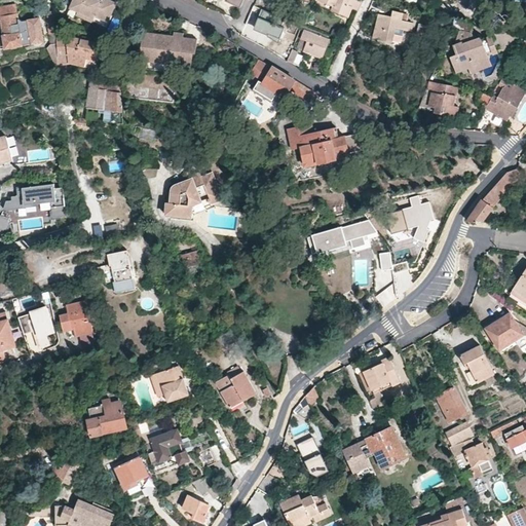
[(109,0),(73,0),(70,7),(78,11),(94,19),(96,15),(108,22),(116,3),(109,0)]
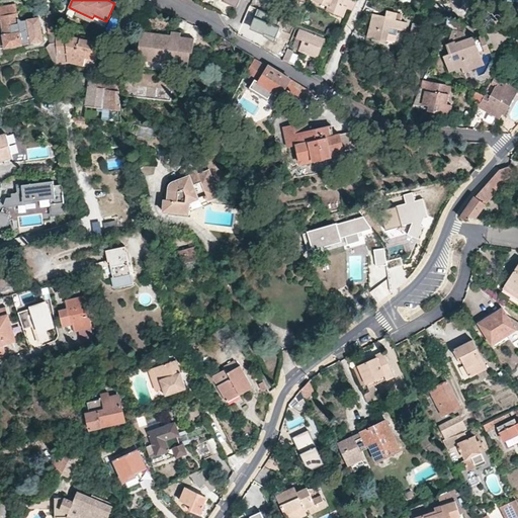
[(316,0),(331,6),(329,10),(343,16),(347,8),(351,10),(355,0),(316,0)]
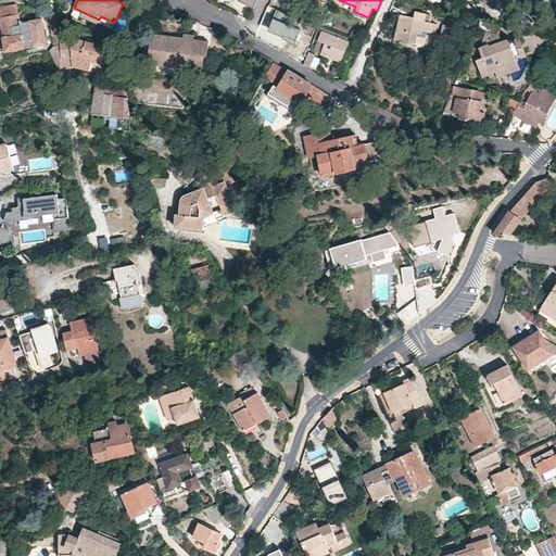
[(38,20),(25,22),(19,19),(16,4),(0,7),(0,17),(3,38),(0,38),(0,51),(1,51),(48,43),(43,23),(38,20)]
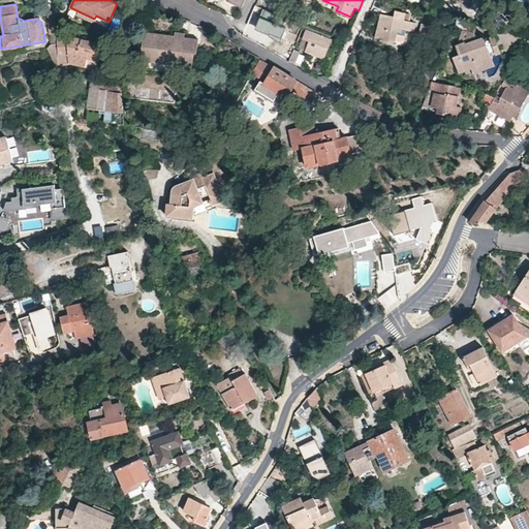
[(258,16),(261,18),(276,23),(278,17),(260,10),(258,16)]
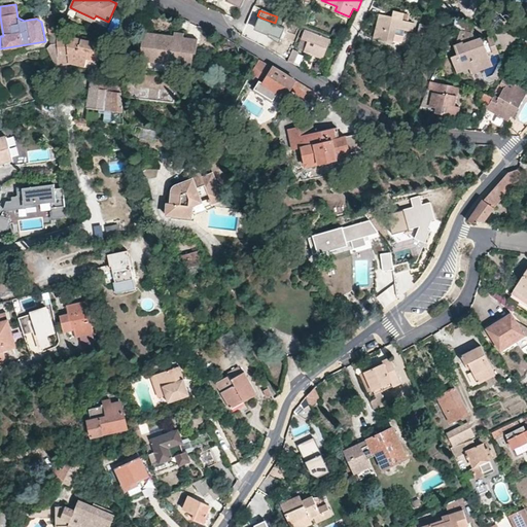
[(392,18),(380,14),(374,37),(393,43),(396,29),(412,32),(414,23),(407,22),(402,20),(403,12),(394,10),(392,18)]
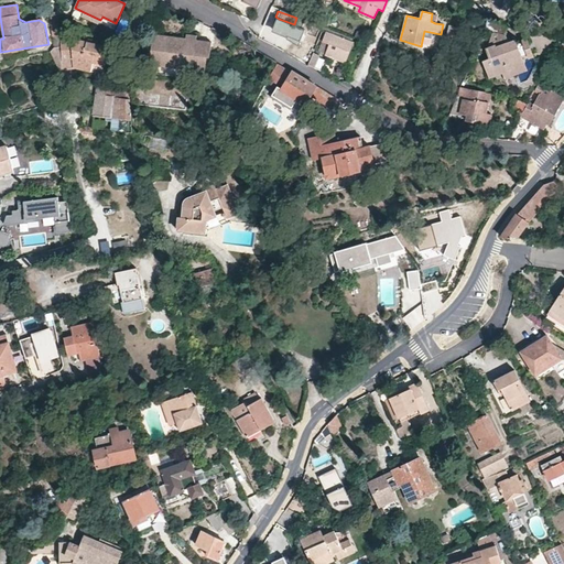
[(84,12),(82,15),(99,23),(99,22),(100,20),(84,12)]
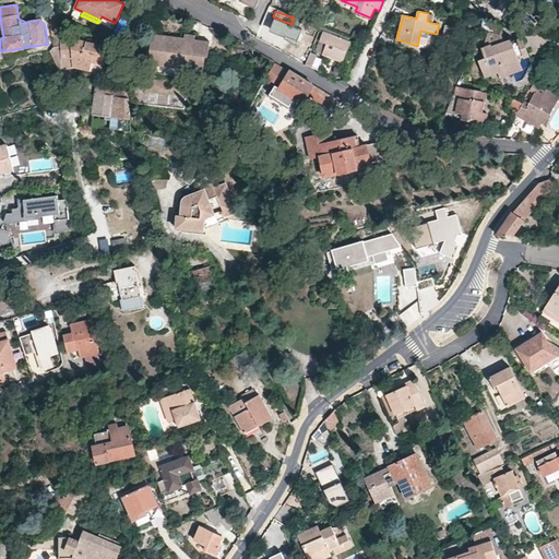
[(316,22),(318,16),(310,12),(308,18),(316,22)]
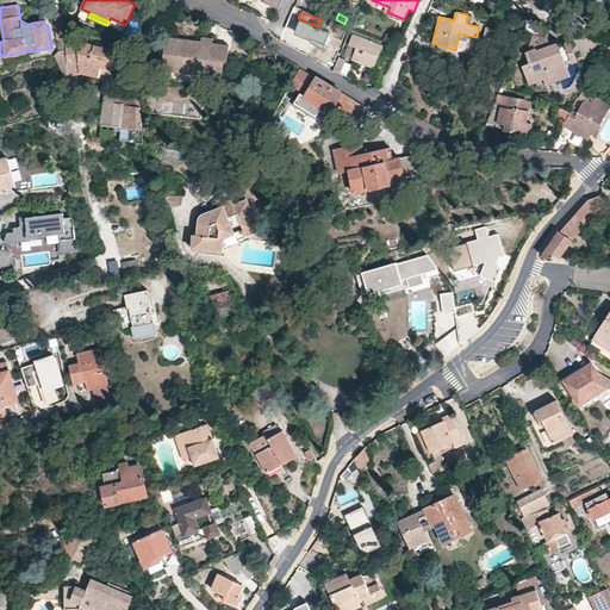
[(123,31),(125,25),(111,18),(109,22),(107,24),(123,31)]
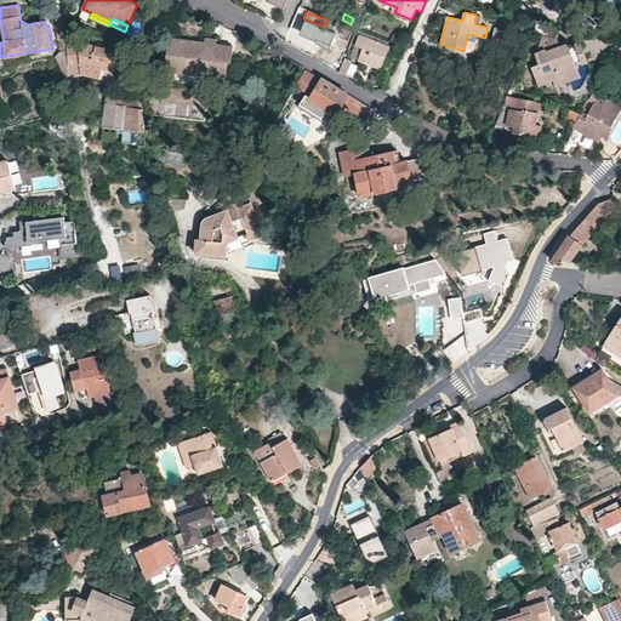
[(307,21),(301,39),(322,46),(325,38),(329,39),(332,32),(328,30),(329,28),(324,27),(307,21)]
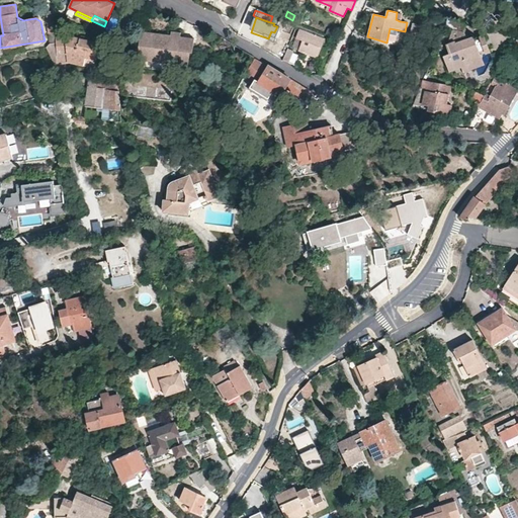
[(325,38),(300,28),(296,37),(303,39),(298,50),(318,58),(319,54),(325,38)]
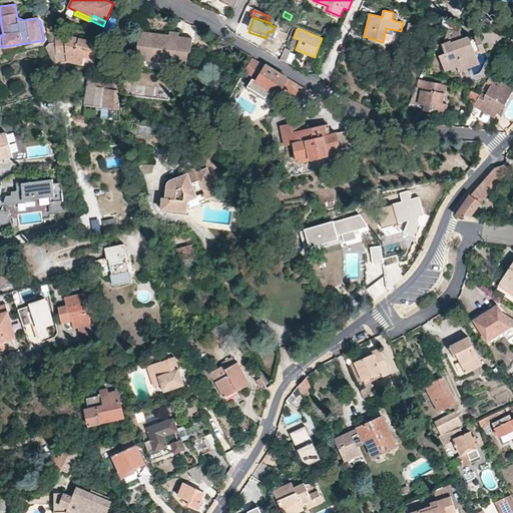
[(471,40),(469,37),(463,38),(460,31),(447,29),(441,43),(444,53),(440,54),(445,69),(457,66),(476,59),(474,52),(480,50),(476,38),(471,40)]
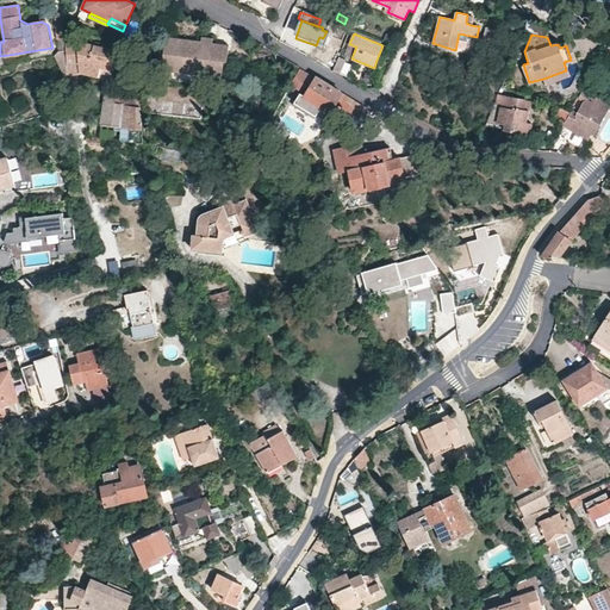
[(184,72),(184,66),(192,67),(192,72),(204,73),(221,74),(222,57),(225,57),(226,43),(210,42),(198,41),(165,38),(162,70),(170,70),(184,72)]
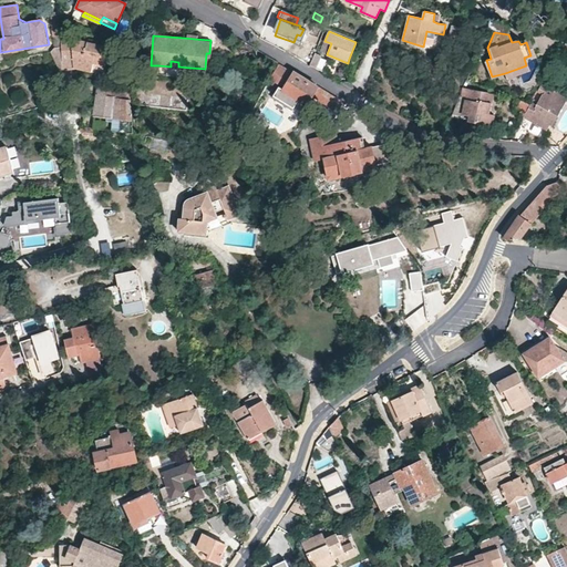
[(74,68),(103,74),(107,57),(100,55),(102,45),(83,41),(71,38),(71,39),(60,40),(61,47),(62,69),(74,68)]
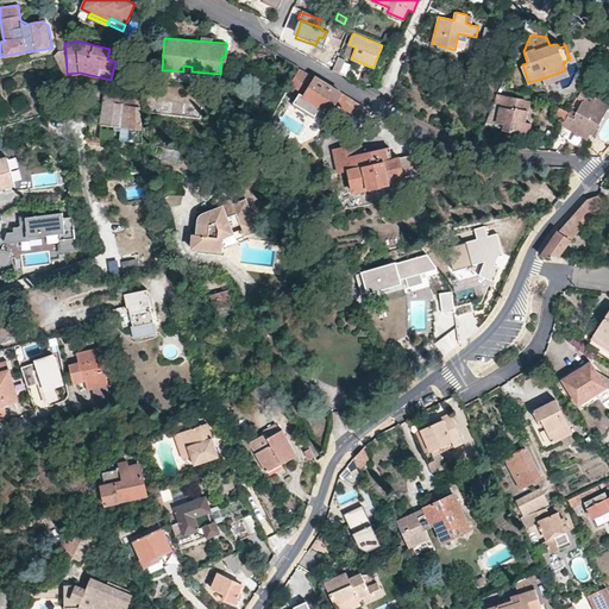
[(544,83),(579,73),(570,44),(565,45),(570,60),(563,62),(565,70),(542,79),(544,83)]
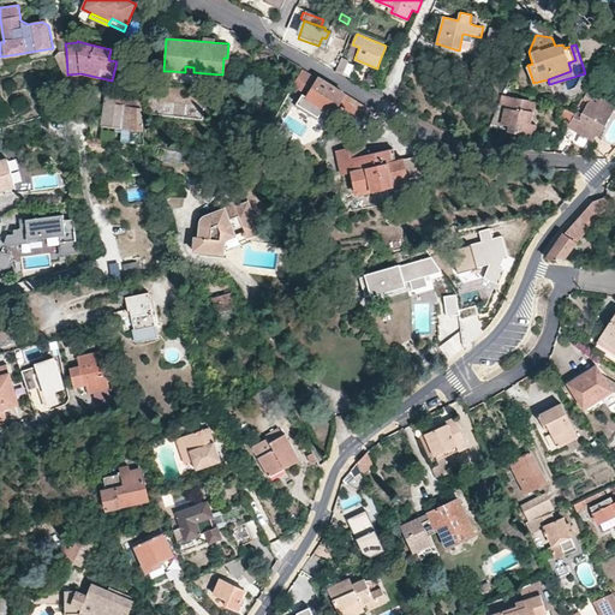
[(55,57),(69,81),(67,75),(66,51),(60,51),(57,55),(55,57)]
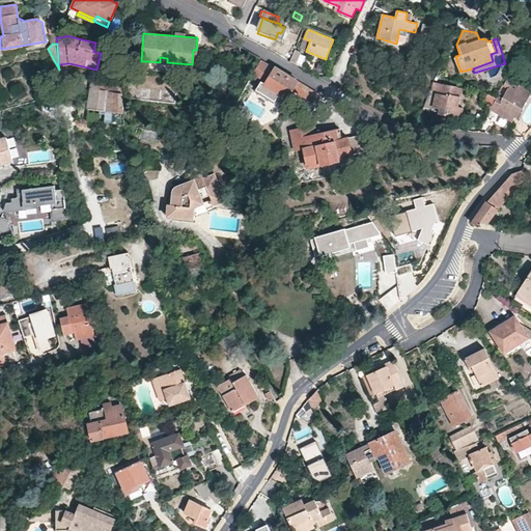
[(289,62),(296,64),(297,59),(295,58),(299,53),(295,51),(289,62)]
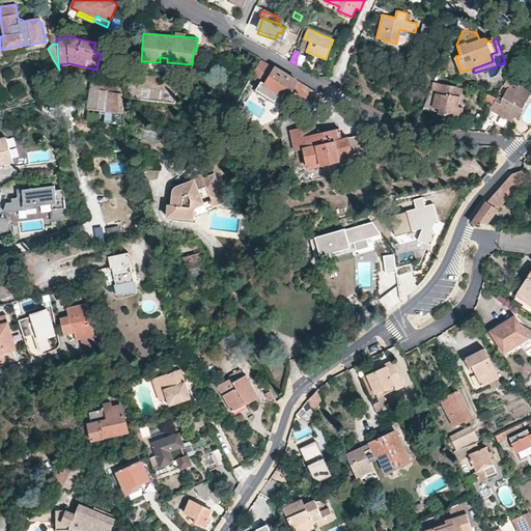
[(317,93),(305,86),(275,67),(272,68),(262,62),(259,61),(251,75),(253,77),(279,92),(287,98),(292,89),(313,102),(314,100),(317,93)]
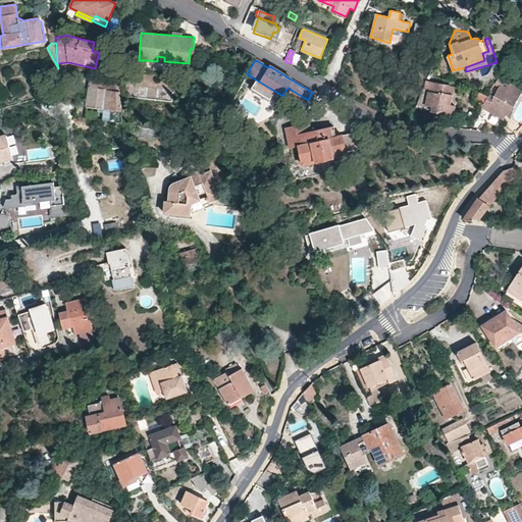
[(426,81),(433,83),(436,76),(429,73),(426,81)]
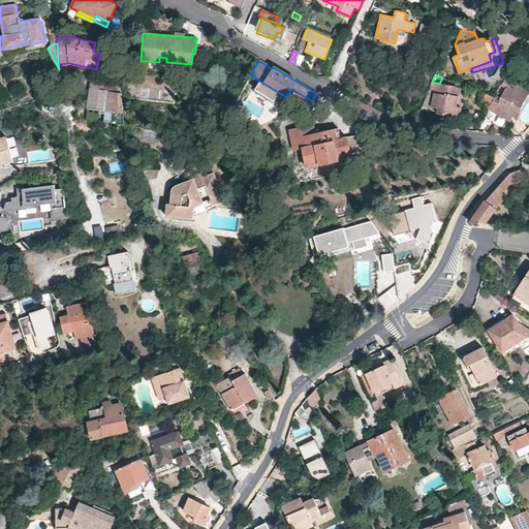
[(122,91),(120,83),(104,82),(91,80),(89,85),(87,107),(104,110),(112,110),(111,121),(124,123),(124,111),(123,107),(122,97),(122,91)]
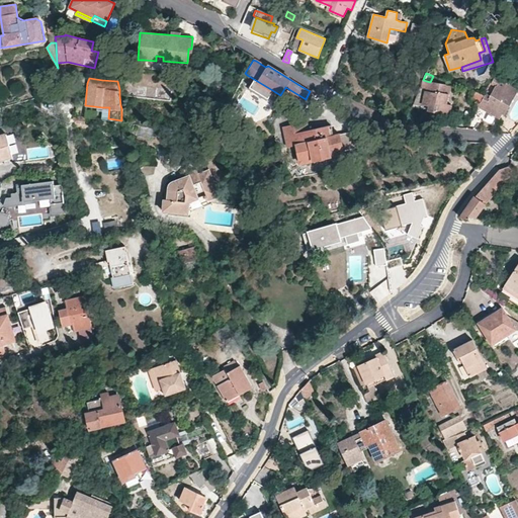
[(119,89),(119,95),(170,100),(172,88),(135,86),(135,81),(117,79),(117,81),(119,89)]
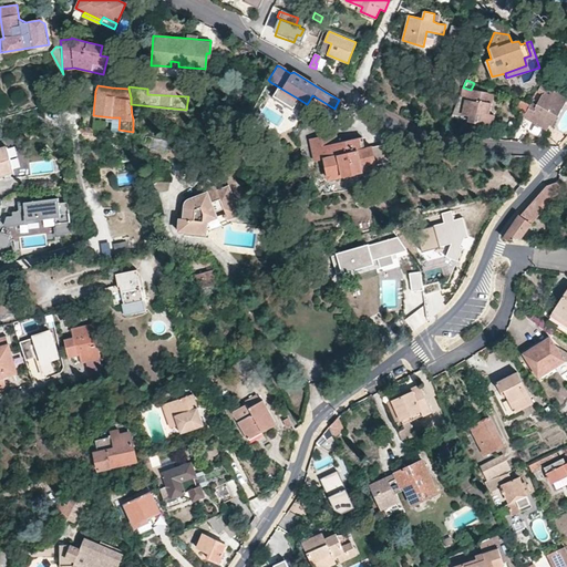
[(460,95),(453,114),(470,116),(470,121),(487,124),(493,93),(471,90),(463,88),(463,94),(460,95)]
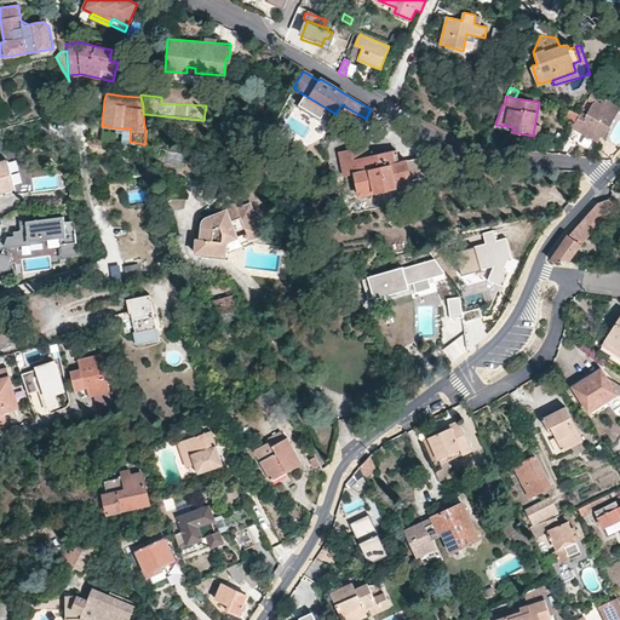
[(74,109),(81,108),(79,97),(72,99),(74,109)]
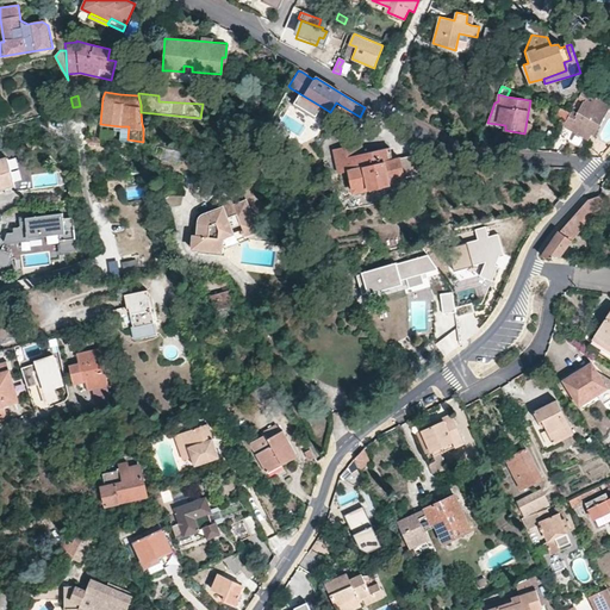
[(592,106),(585,103),(580,110),(573,106),(571,112),(564,124),(564,125),(584,137),(587,130),(591,132),(593,134),(609,106),(596,99),(592,106)]
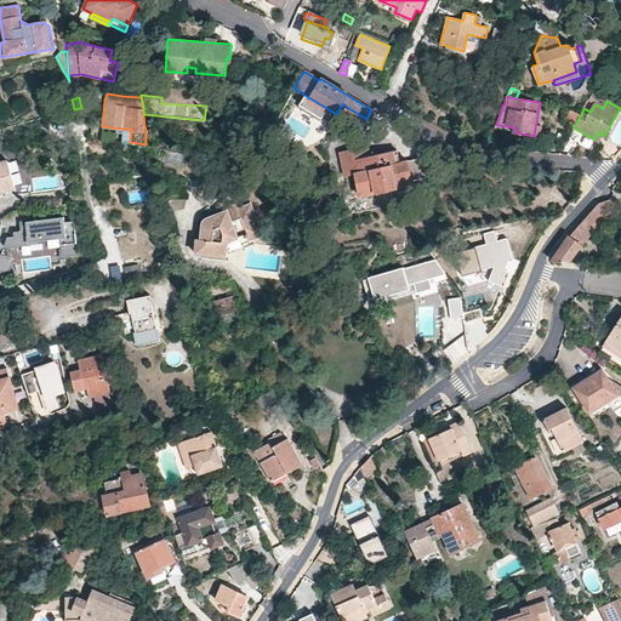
[(581,114),(570,109),(564,121),(574,126),(581,114)]
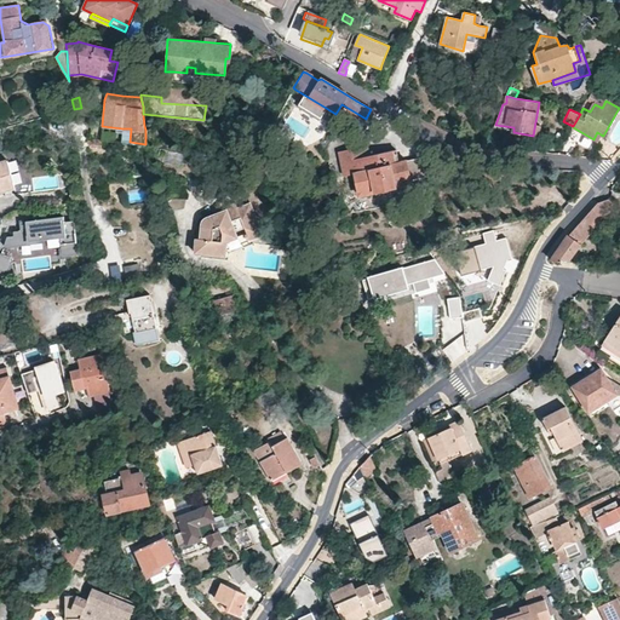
[(18,147),(21,155),(30,153),(28,143),(18,145),(18,147)]
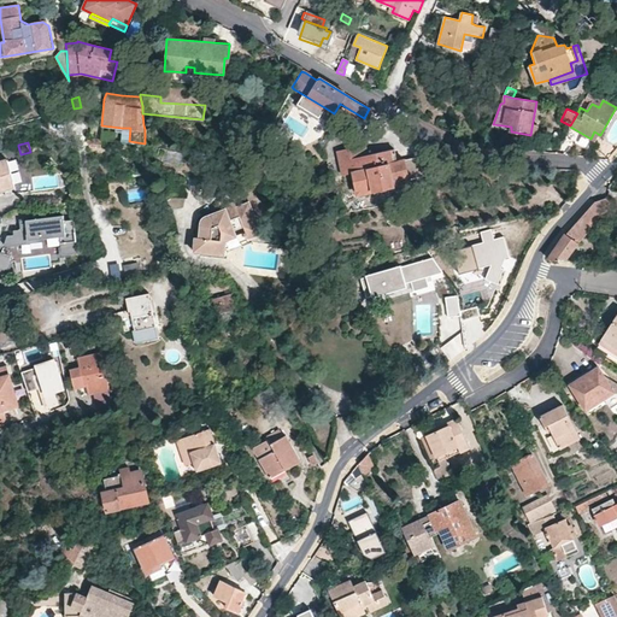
[(360,194),(371,192),(403,184),(405,183),(409,178),(404,159),(397,162),(394,148),(368,154),(362,156),(359,145),(336,151),(342,175),(352,174),(356,191),(360,194)]
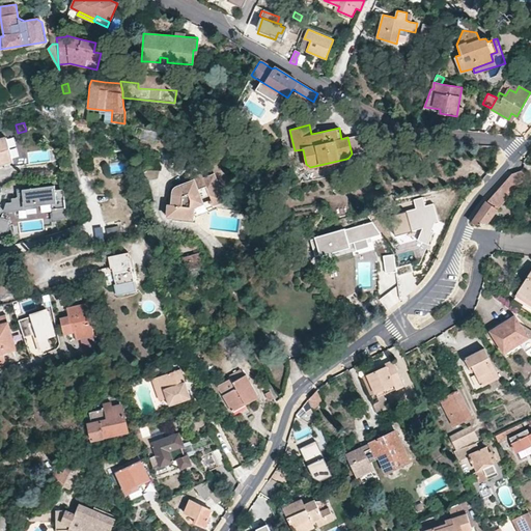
[(140,134),(139,140),(155,143),(157,133),(142,130),(140,134)]
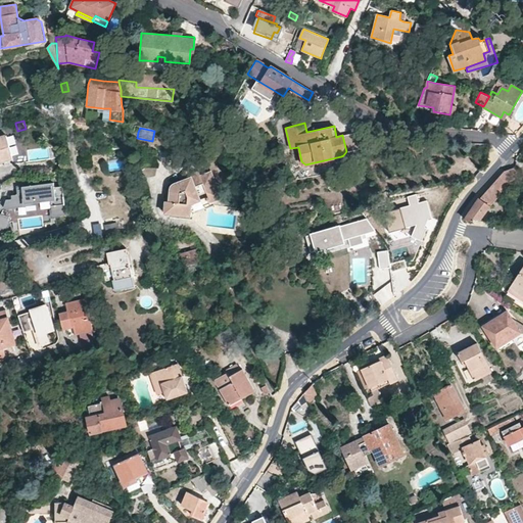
[(0,160),(11,157),(7,141),(5,135),(0,136),(0,160)]
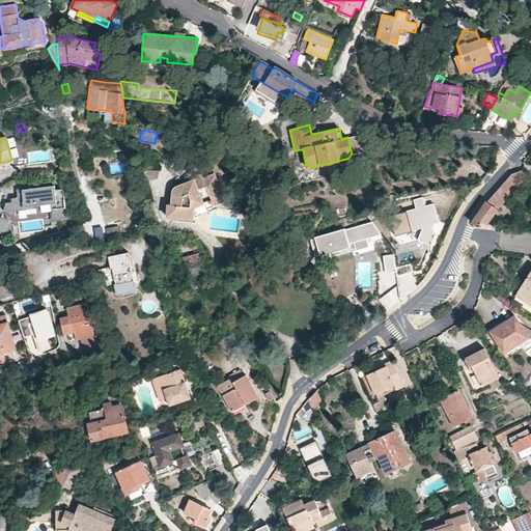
[(211,170),(202,173),(210,195),(212,199),(224,193),(212,172),(211,170)]
